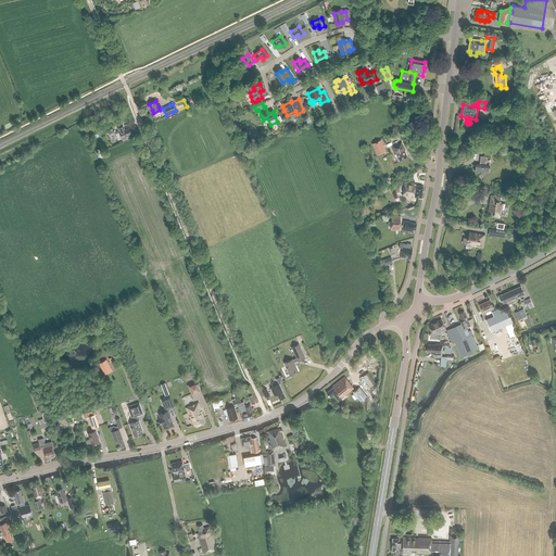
[(126,136),(131,134),(129,128),(123,130),(118,131),(122,138),(126,137),(126,136)]
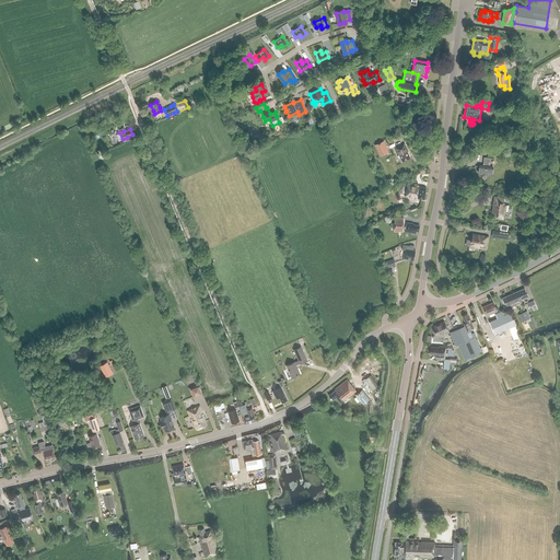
[(383,141),(375,146),(380,156),(388,152),(383,141)]
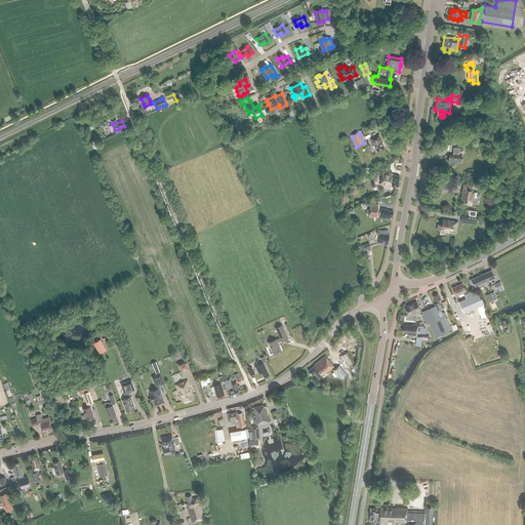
[(372,146),(374,146),(376,151),(385,148),(381,142),(382,142),(379,134),(369,139),(372,146)]
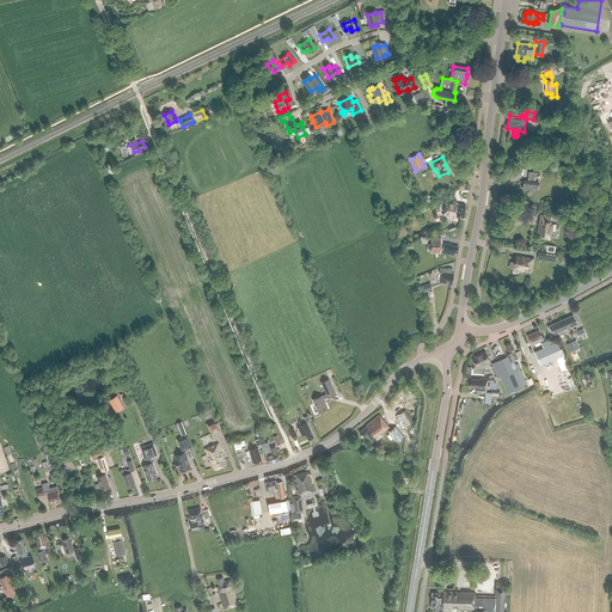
[(536,179),(536,172),(528,172),(528,179),(528,181),(524,181),(522,189),(527,190),(527,191),(533,193),(533,190),(538,191),(539,182),(534,182),(534,179),(536,179)]
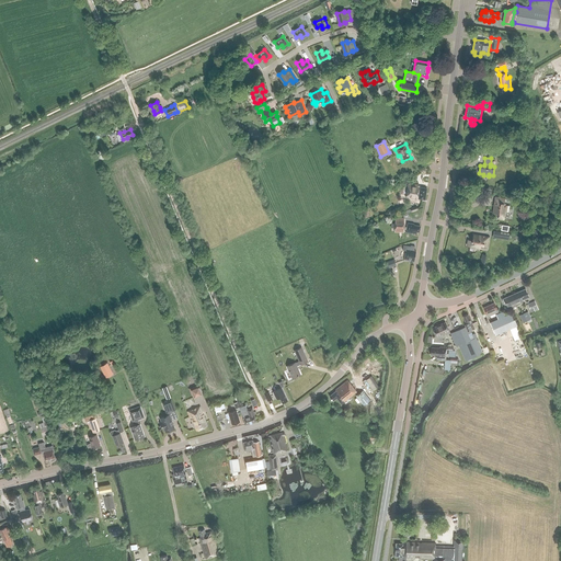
[(416,198),(425,199),(426,187),(421,187),(421,186),(408,184),(405,197),(415,198),(416,198)]
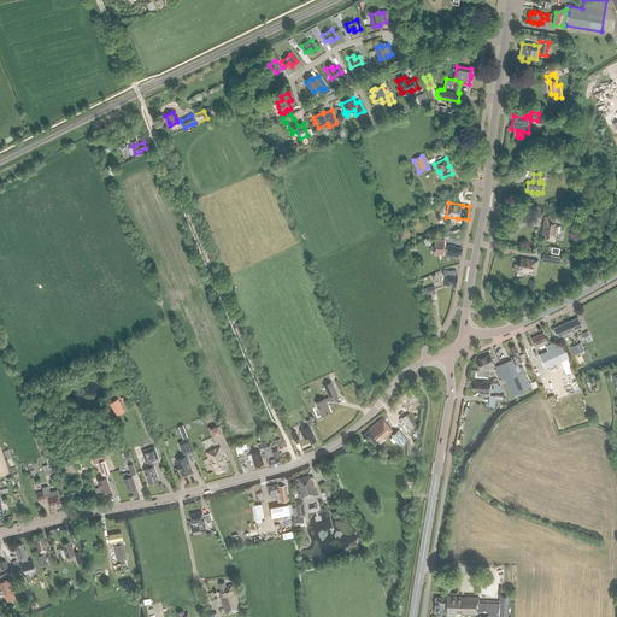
[(545,217),(541,234),(548,235),(548,236),(547,240),(554,241),(554,240),(559,241),(560,234),(559,234),(560,227),(553,225),(554,218),(545,217)]
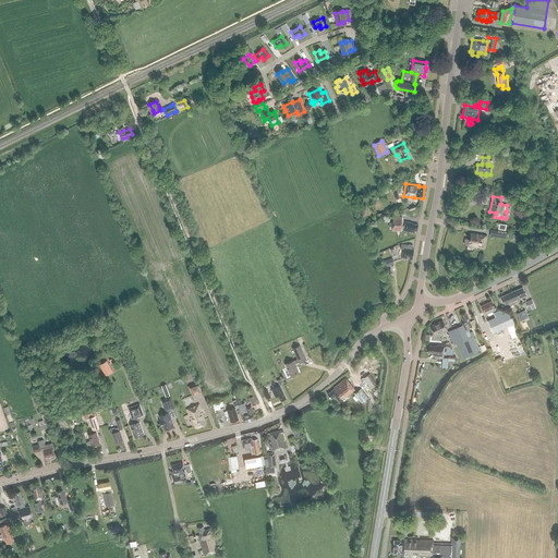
[(364,215),(361,204),(355,205),(360,216),(364,215)]
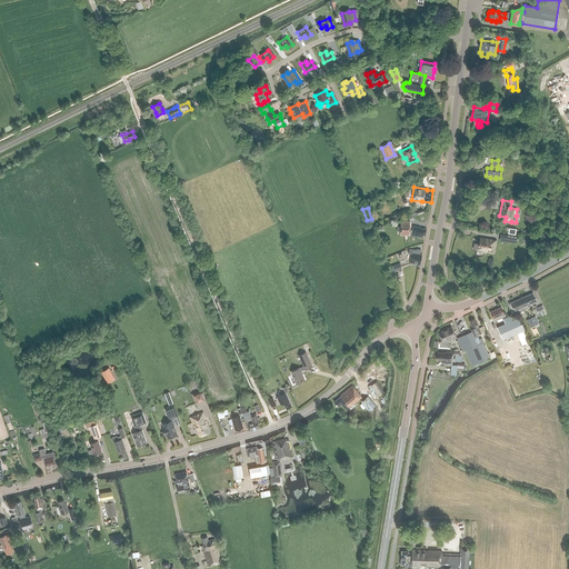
[(400,236),(409,236),(410,221),(401,221),(400,227),(397,227),(397,231),(400,231),(400,236)]
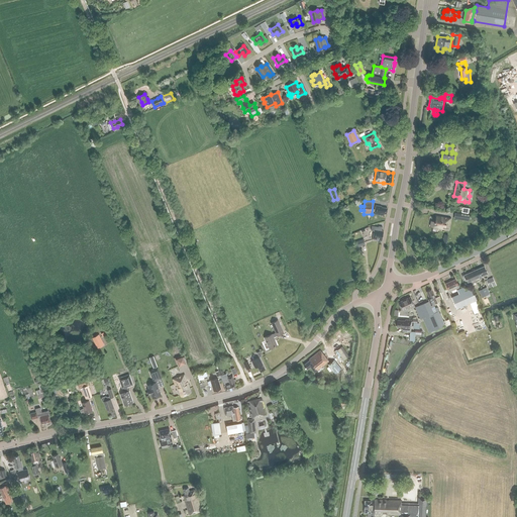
[(374,214),(383,215),(384,213),(386,214),(387,208),(382,207),(382,206),(376,205),(374,214)]
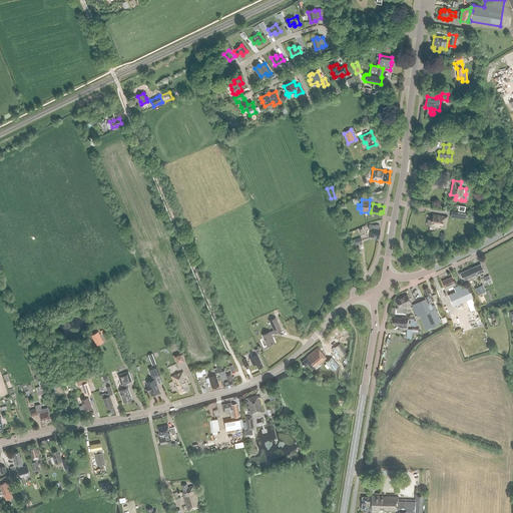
[(428,219),(427,224),(434,225),(434,226),(440,227),(440,224),(446,225),(448,216),(433,214),(432,219),(431,219),(428,219)]
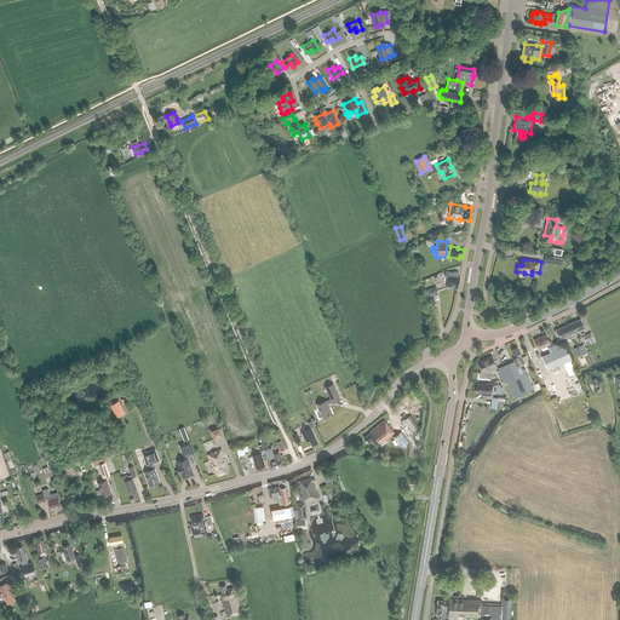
[(446,271),(445,276),(448,277),(447,288),(453,288),(458,290),(459,277),(458,276),(459,273),(454,271),(453,273),(446,271)]
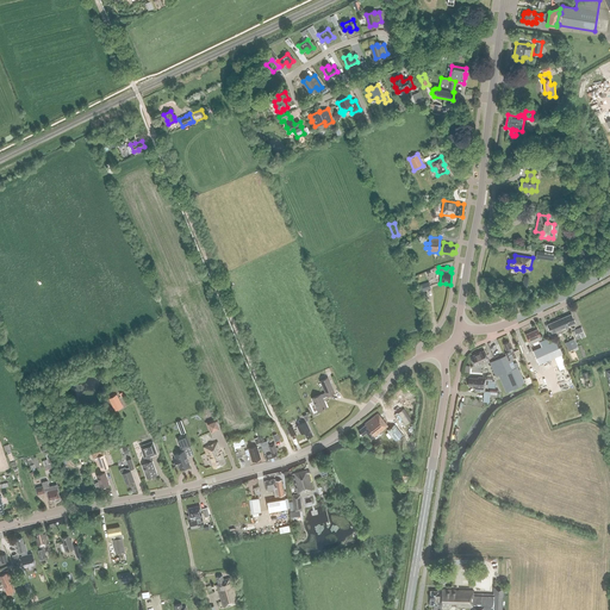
[(417,286),(419,292),(431,288),(429,282),(417,286)]
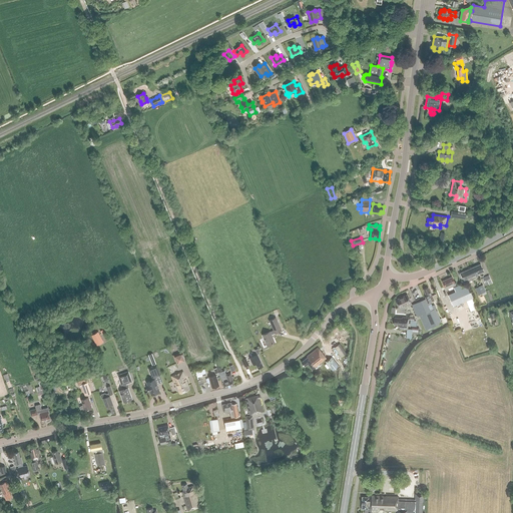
[(469,270),(473,280),(475,279),(477,277),(476,275),(483,272),(480,265),(469,270)]
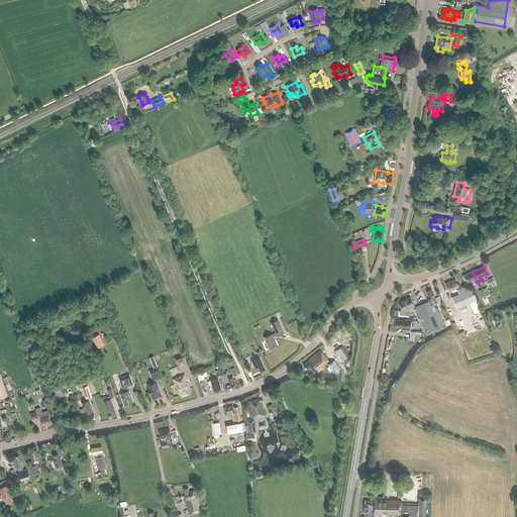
[(464,275),(468,283),(470,282),(472,284),(477,282),(473,272),(464,275)]
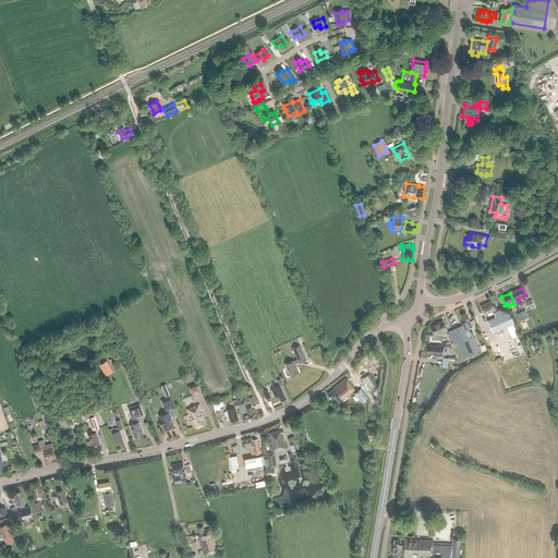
[(481,306),(485,315),(495,310),(492,301),(481,306)]
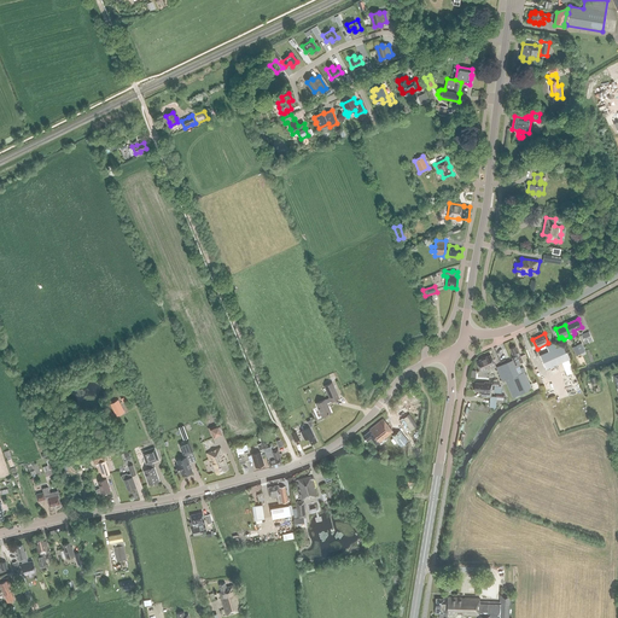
[(593,342),(592,338),(589,333),(582,337),(584,342),(584,344),(588,342),(589,343),(593,342)]
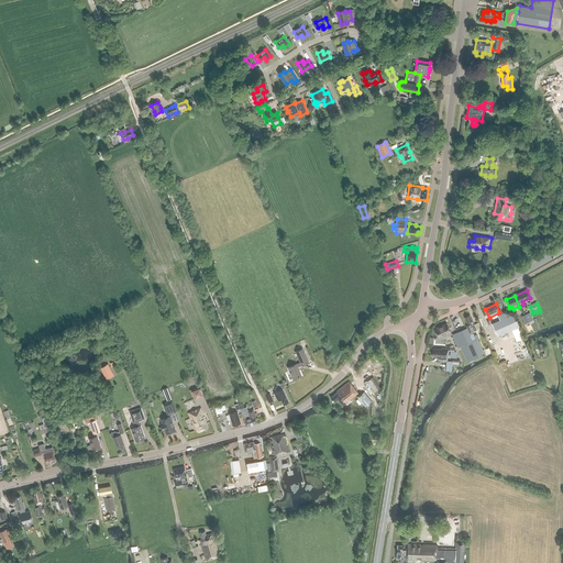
[(499,320),(492,323),(497,335),(518,327),(516,320),(515,321),(511,315),(506,317),(504,312),(497,316),(499,320)]
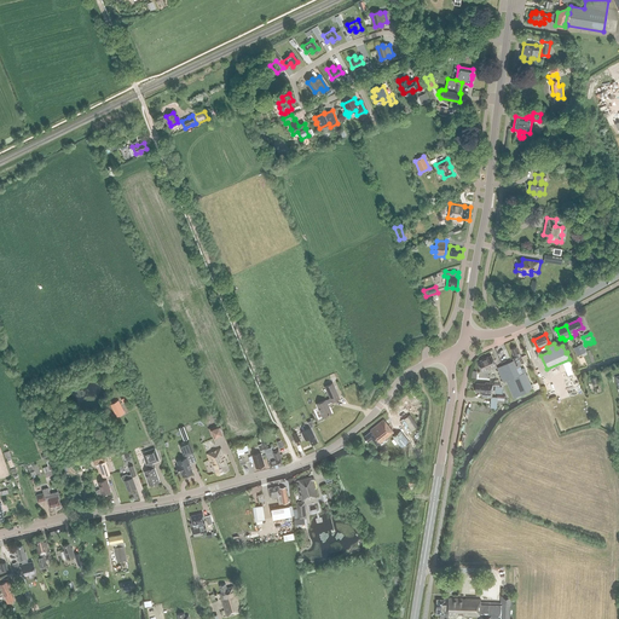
[(515,347),(510,350),(513,354),(512,354),(514,358),(513,359),(516,366),(522,364),(519,357),(520,356),(519,352),(518,352),(515,347)]
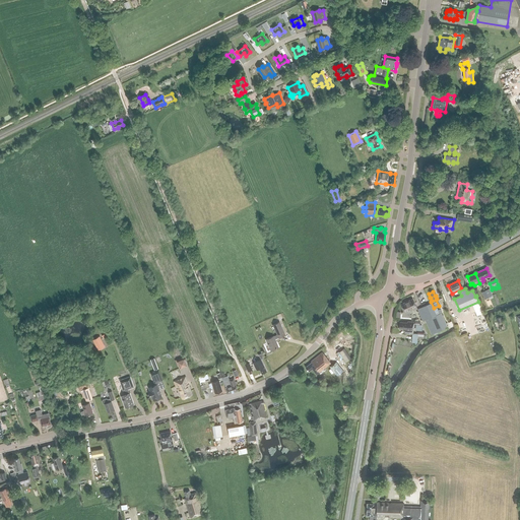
[(401,305),(404,313),(412,309),(413,311),(416,309),(412,300),(401,305)]
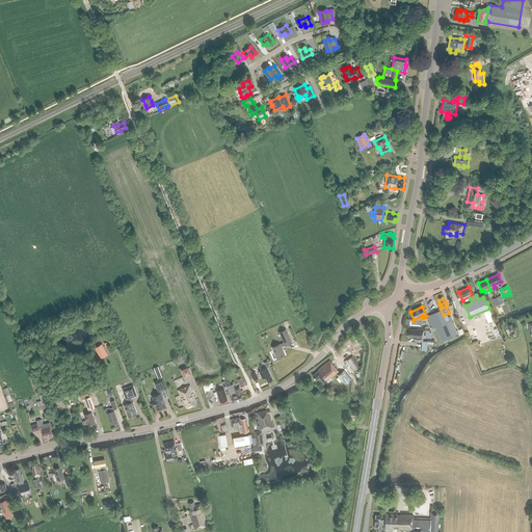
[(442,343),(457,336),(457,335),(451,320),(450,321),(447,315),(443,316),(441,311),(427,317),(432,328),(434,327),(442,343)]
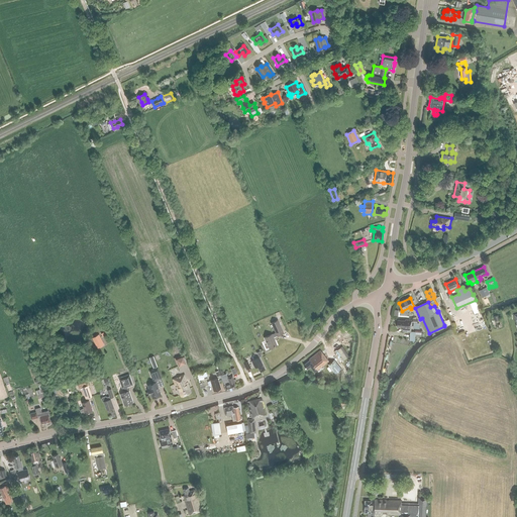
[(494,322),(496,329),(502,327),(499,318),(498,318),(498,316),(494,317),(495,322),(494,322)]
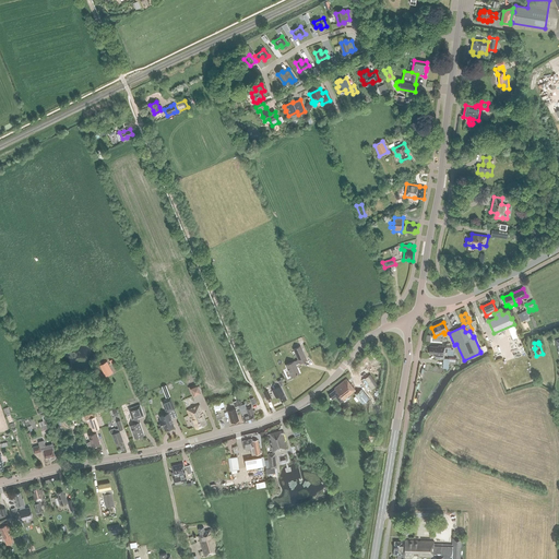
[(300,346),(293,349),(298,359),(294,361),(286,365),(292,377),(299,372),(295,365),(299,363),(307,360),(300,346)]
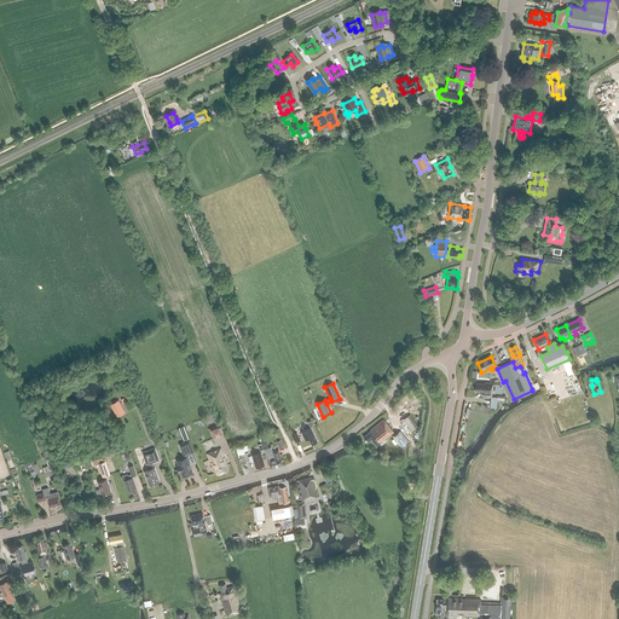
[(475,393),(484,393),(484,398),(491,398),(492,385),(485,383),(485,385),(475,385),(475,393)]
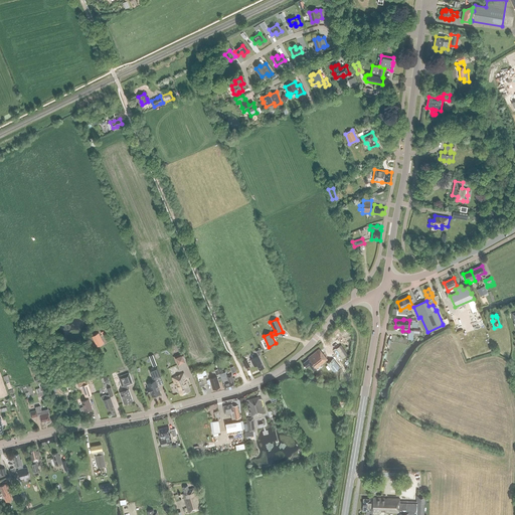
[(347,331),(343,327),(335,333),(339,337),(341,336),(344,339),(349,335),(347,331)]
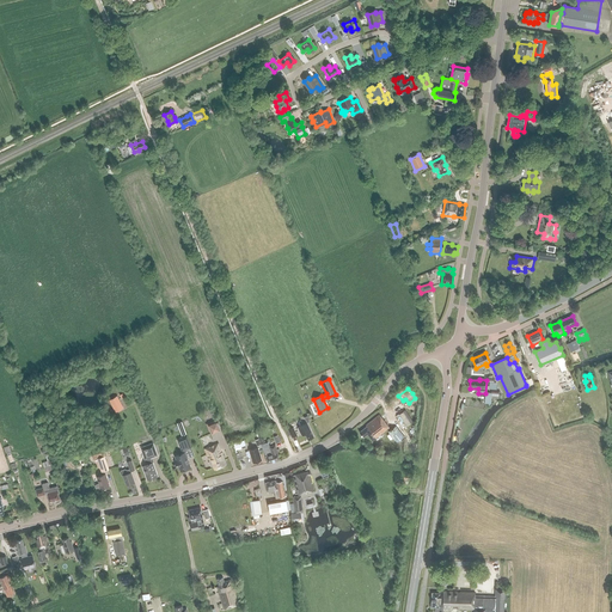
[(404,427),(412,422),(405,409),(397,414),(404,427)]
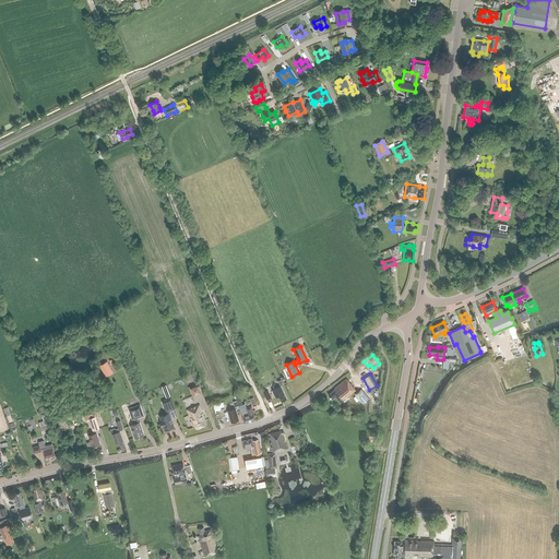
[(334,390),(329,395),(332,400),(335,396),(341,402),(355,389),(345,378),(334,389),(334,390)]
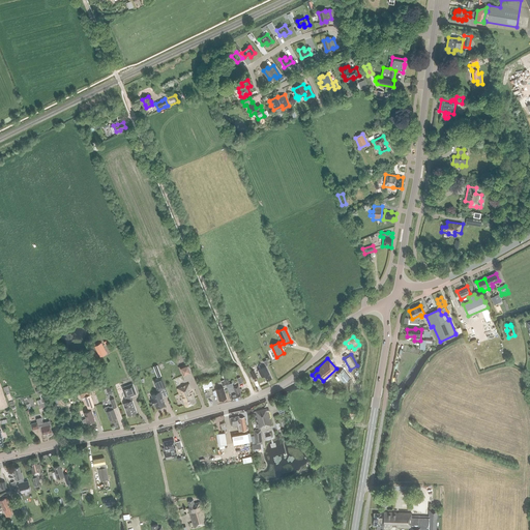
[(188,365),(181,369),(184,376),(192,374),(188,365)]
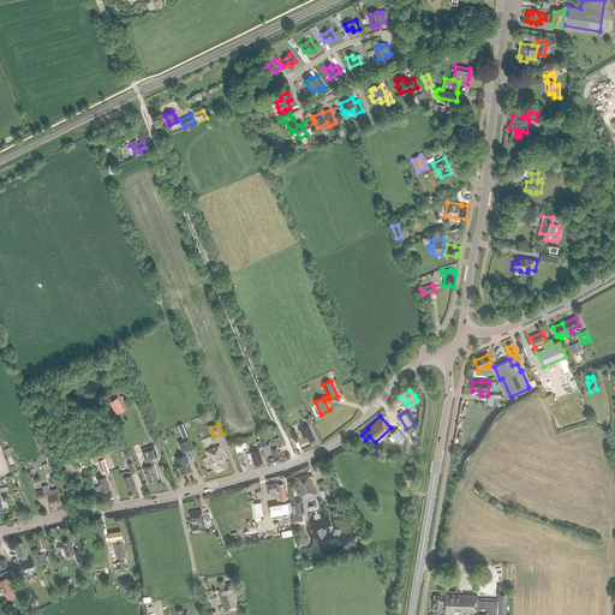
[(309,424),(299,429),(303,437),(306,436),(309,442),(315,439),(312,433),(309,424)]
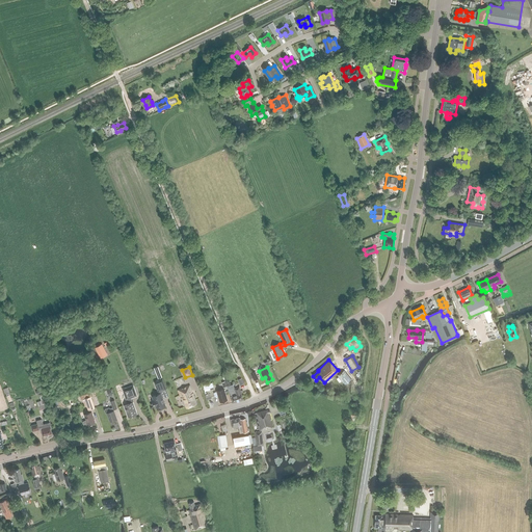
[(343,369),(337,374),(346,383),(351,377),(343,369)]
